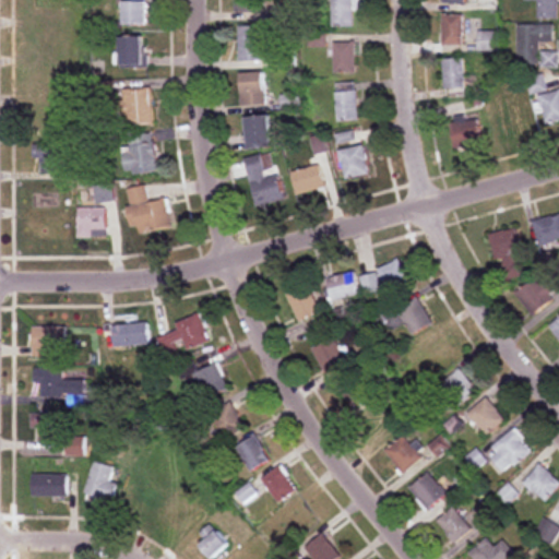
[(146,0),(123,0),(123,26),(146,26),(146,0)]
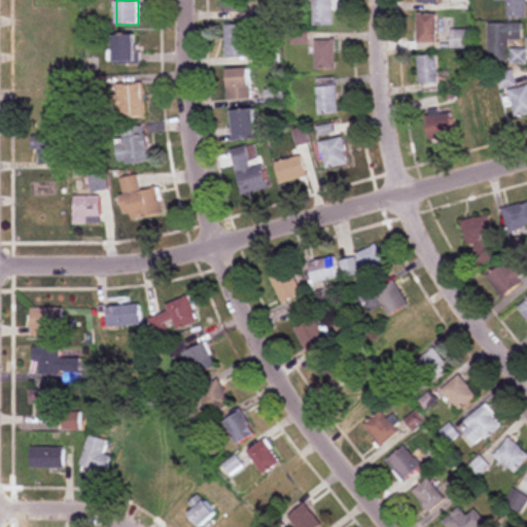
[(250,11),(249,0),(221,0),(222,11),(250,11)]
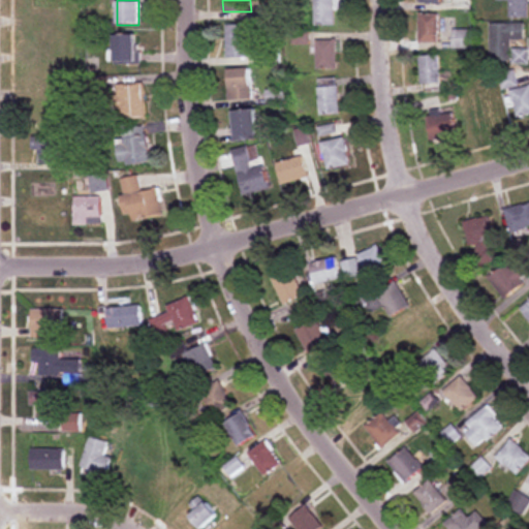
[(314,0),(314,26),(335,26),(335,0),(314,0)]
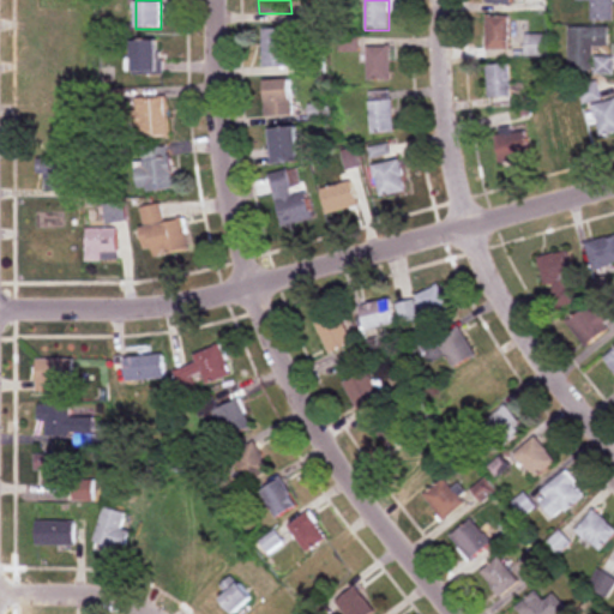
[(523,0),(523,12),(549,12),(548,0),(523,0)]
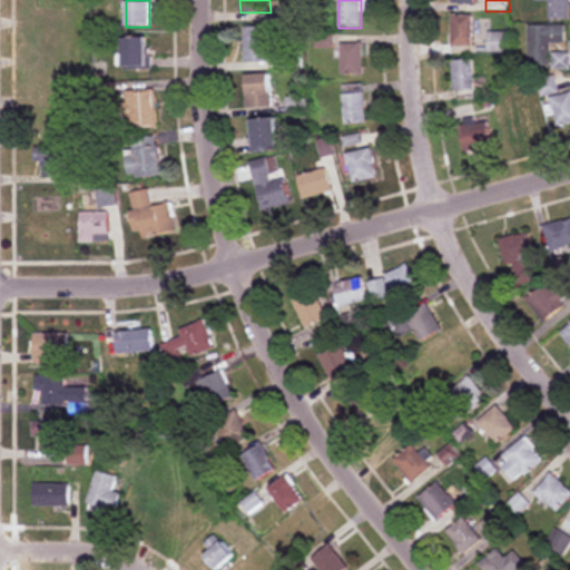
[(549,21),(569,20),(569,0),(534,0),(536,1),(549,1),(549,21)]
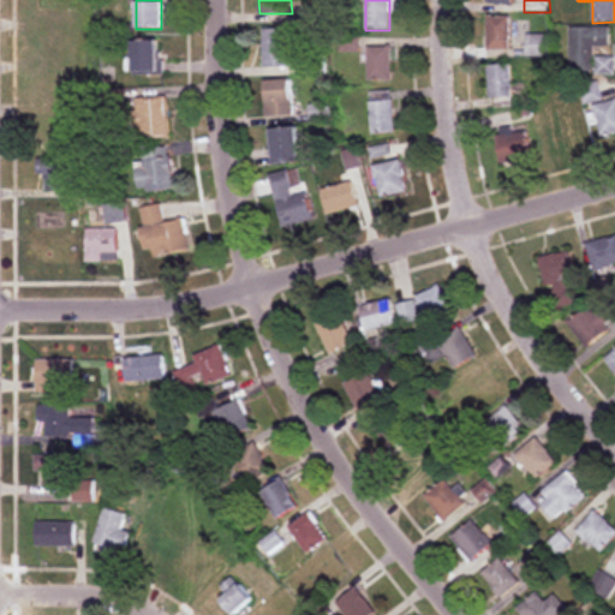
[(487,51),(511,51),(511,17),(487,17),(487,51)]
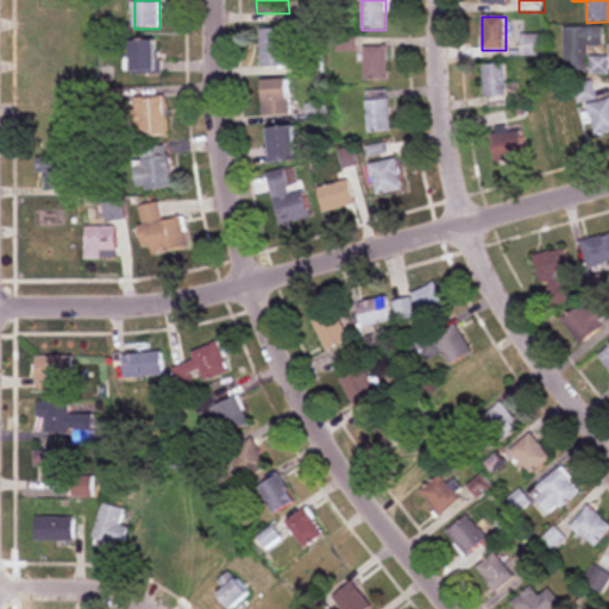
[(606,27),(565,29),(565,74),(608,73),(608,56),(589,57),(589,46),(606,46),(606,27)]
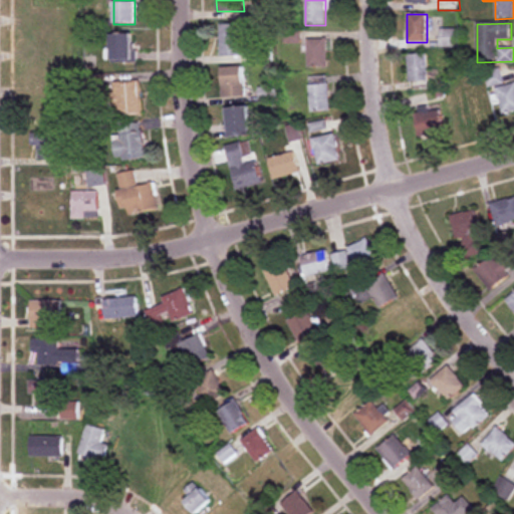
[(220,57),(242,57),(242,24),(220,24),(220,57)]
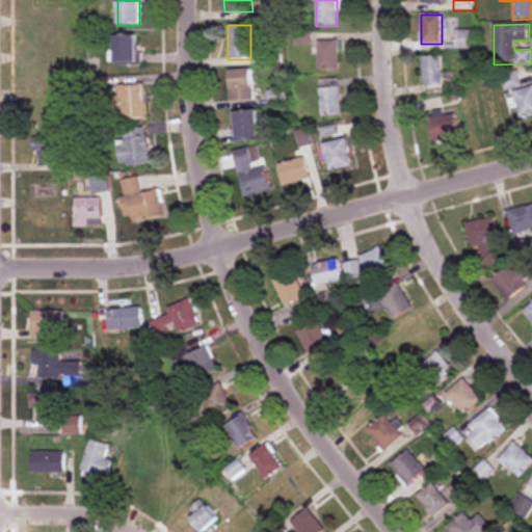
[(455,49),(475,49),(475,31),(455,31),(455,49)]
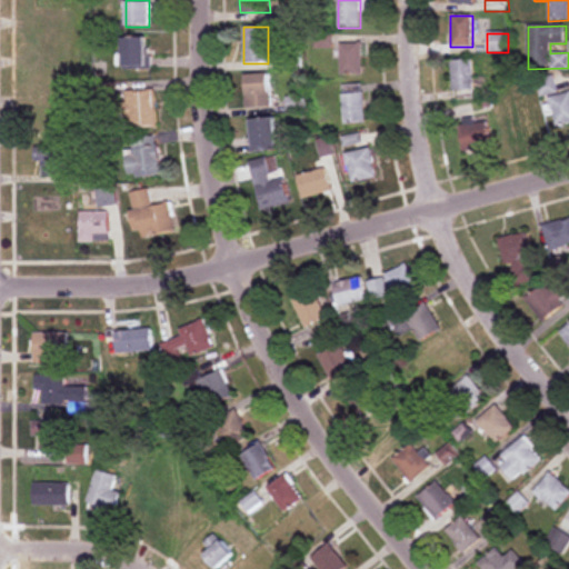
[(121,38),(121,68),(147,68),(147,38),(121,38)]
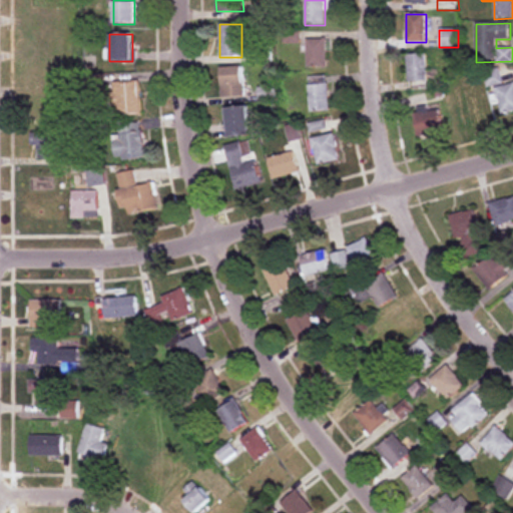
[(307,67),(327,67),(327,39),(307,39),(307,67)]
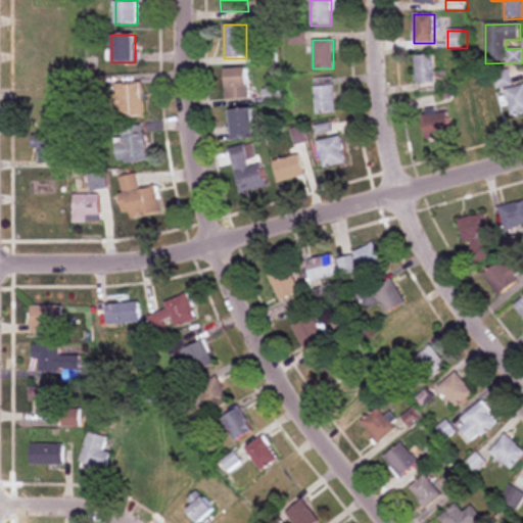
[(415,91),(435,91),(435,55),(415,55),(415,91)]
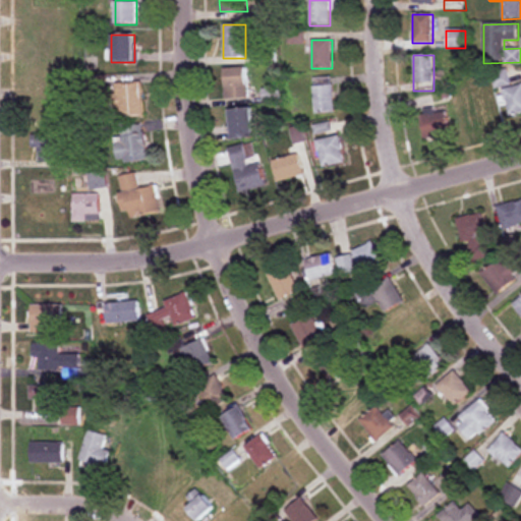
[(247,99),(247,68),(224,68),(224,99),(247,99)]
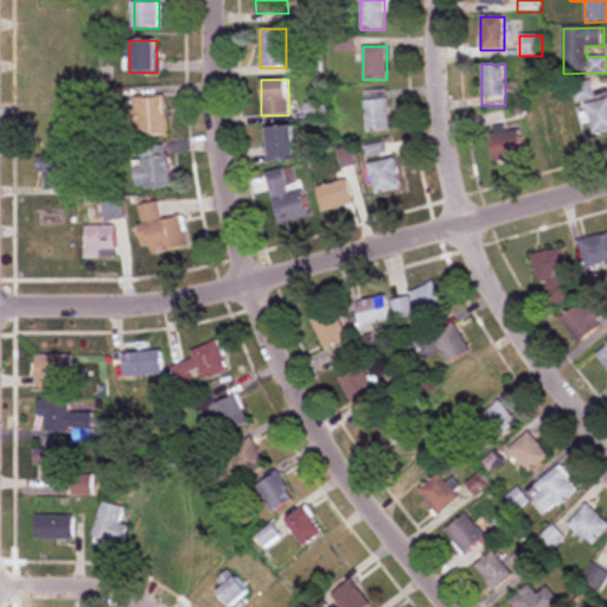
[(574,84),(577,104),(587,102),(593,135),(606,132),(606,98),(596,101),(593,82),(574,84)]
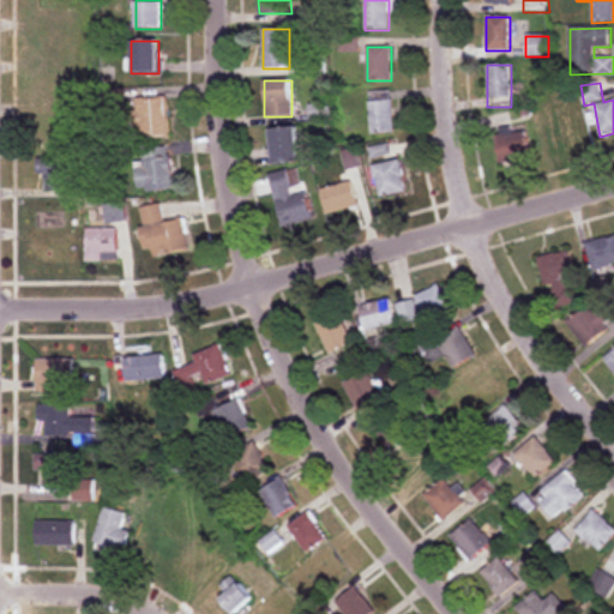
[(140,139),(167,139),(167,100),(136,100),(136,127),(140,127),(140,139)]
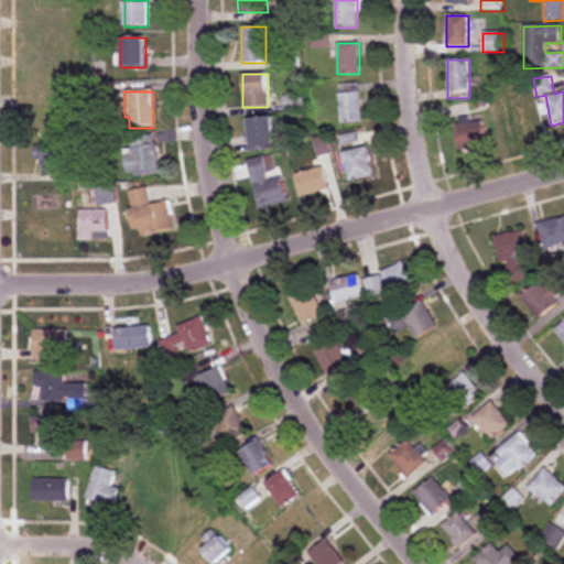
[(340,91),(340,121),(361,121),(361,91),(340,91)]
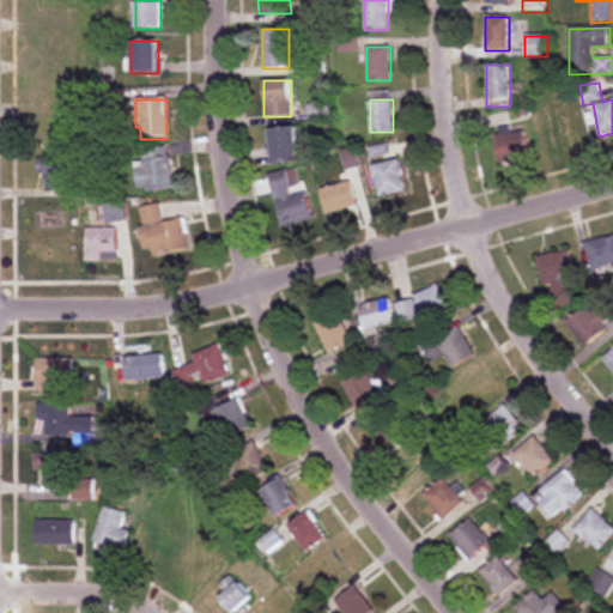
[(296,127),(269,128),(272,163),(298,162),(296,127)]
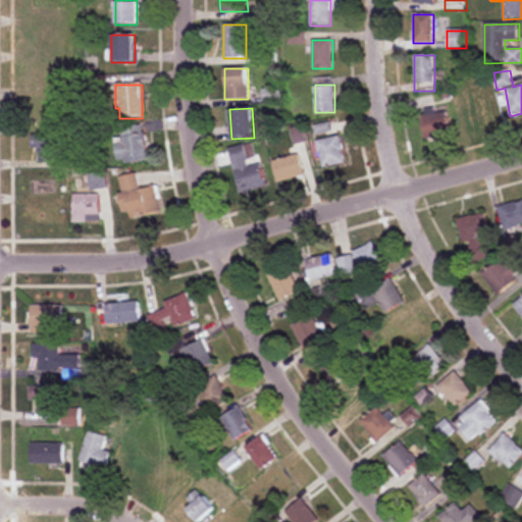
[(422,114),(427,138),(451,134),(446,110),(422,114)]
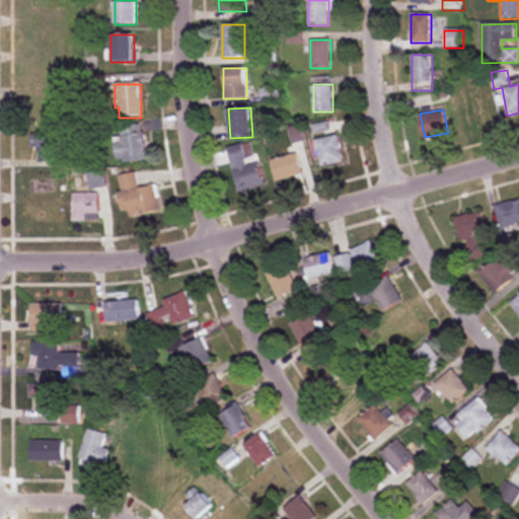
[(144,125),(119,127),(120,136),(114,137),(116,162),(146,160),(144,125)]
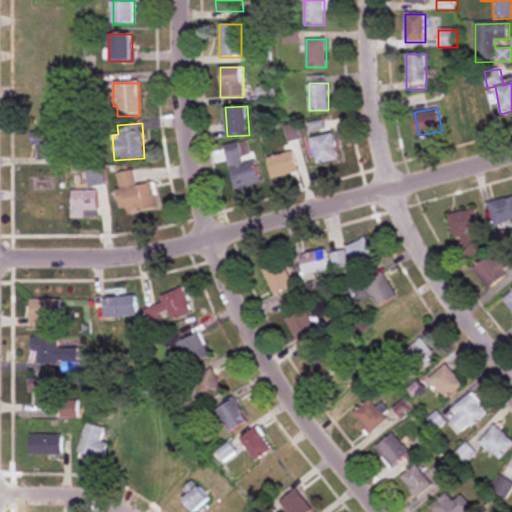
[(30,146),(37,146),(37,158),(59,158),(59,132),(30,132),(30,146)]
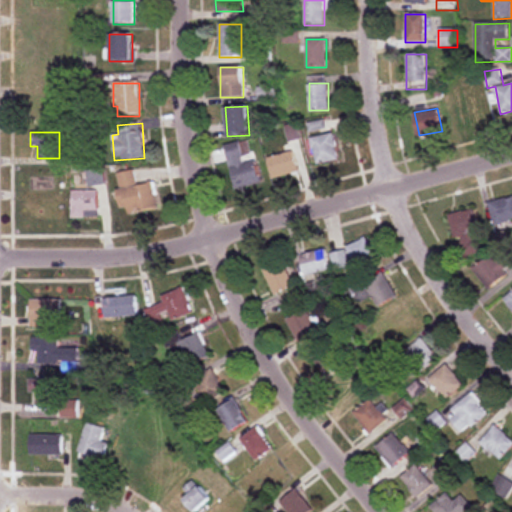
[(316,165),(338,160),(334,133),(311,137),(316,165)]
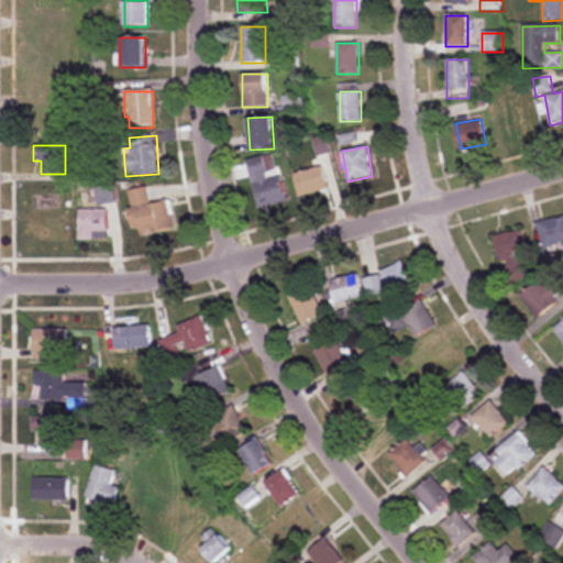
[(260,208),(286,201),(279,176),(269,179),(263,156),(246,161),(260,208)]
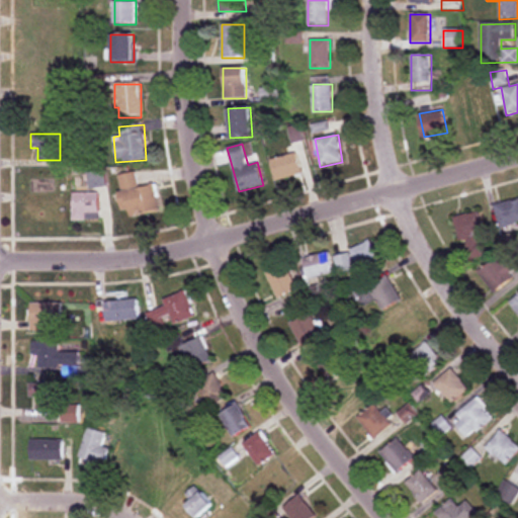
[(270,160),(276,181),(301,174),(295,153),(270,160)]
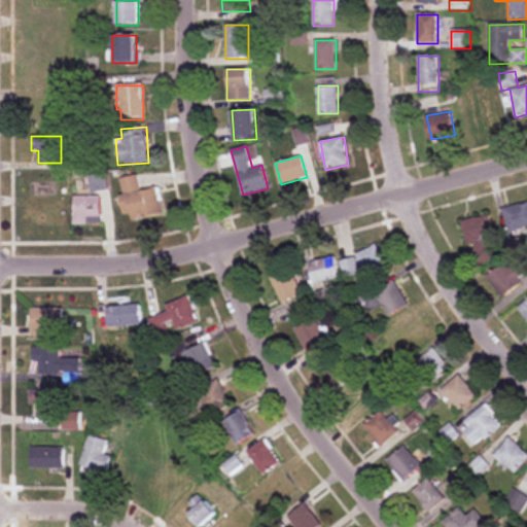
[(89,175),(90,191),(108,190),(106,173),(89,175)]
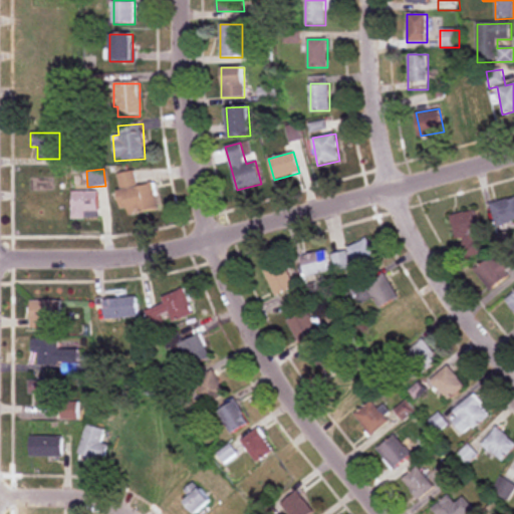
[(137,187),(135,171),(116,175),(123,216),(158,210),(154,184),(137,187)]
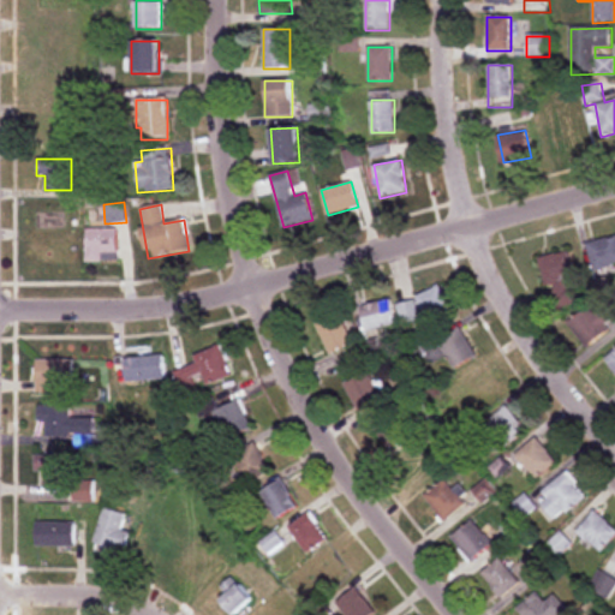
[(115,230),(85,230),(85,262),(115,262),(115,230)]
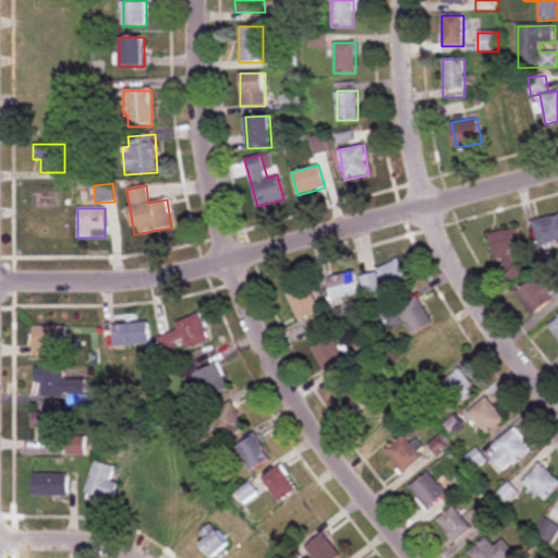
[(557,215),(533,222),(540,245),(557,241),(557,215)]
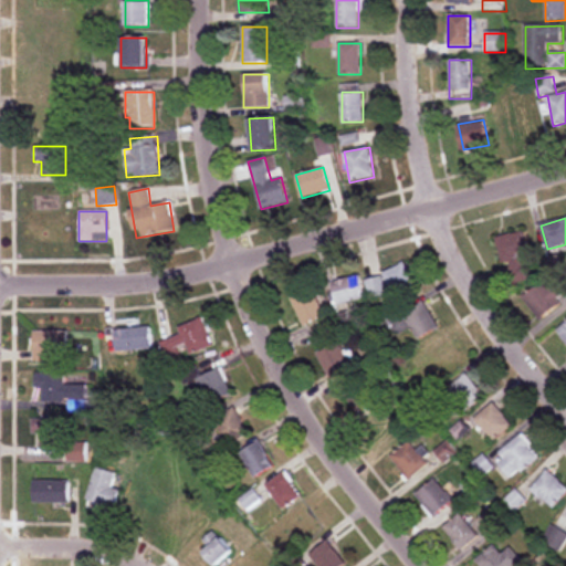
[(502,263),(511,262),(512,272),(524,271),(523,259),(530,258),(525,232),(498,237),(502,263)]
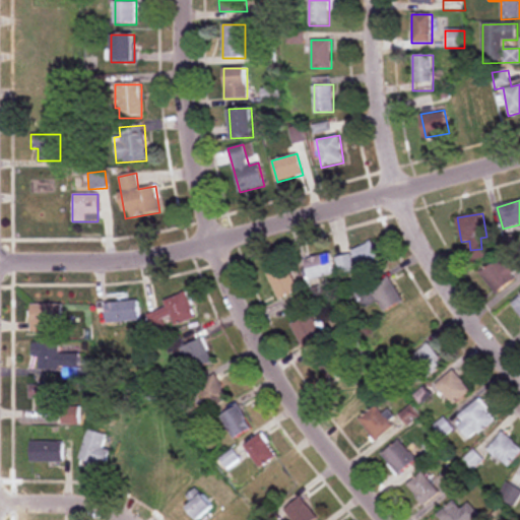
[(353,251),(366,276),(382,268),(369,243),(353,251)]
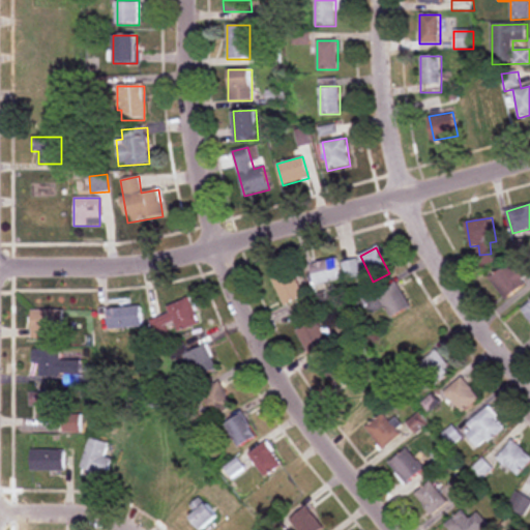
[(311,265),(317,287),(343,280),(336,258),(311,265)]
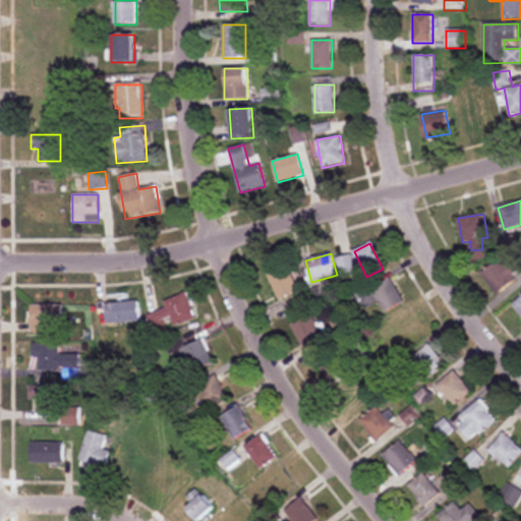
[(337,261),(343,275),(356,269),(350,254),(337,261)]
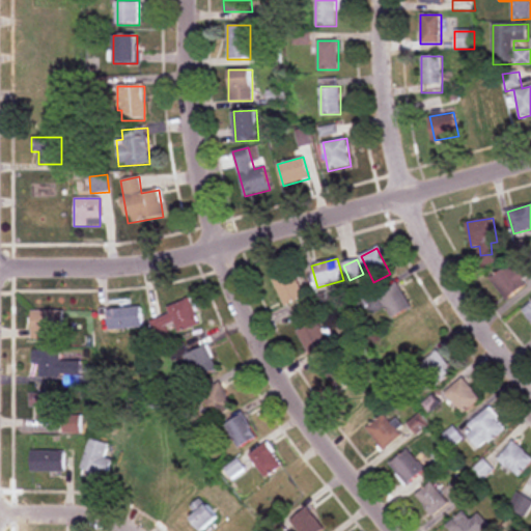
[(520,268),(514,272),(509,266),(491,279),(506,301),(530,283),(520,268)]
